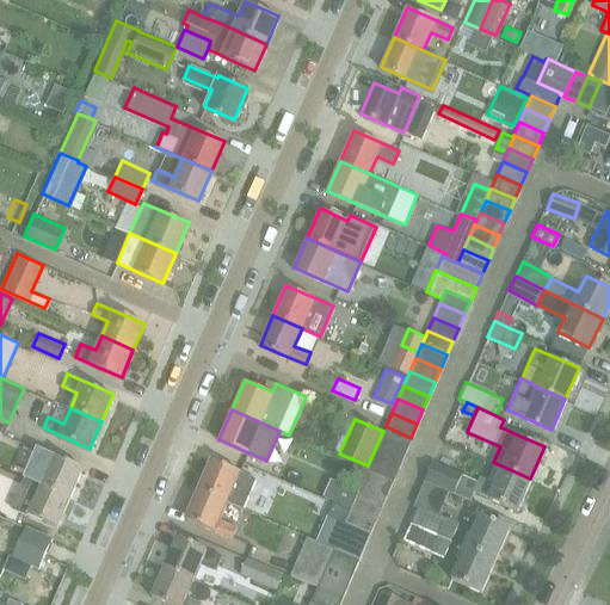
[(405,451),(411,438),(386,426),(380,440),(405,451)]
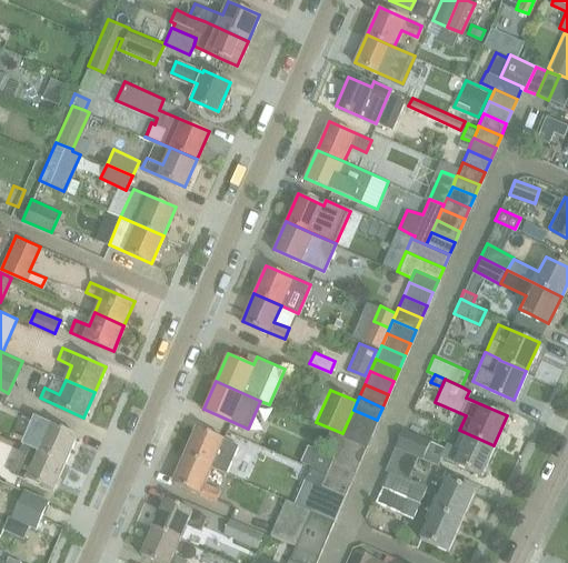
[(371,433),(377,420),(354,410),(348,422),(371,433)]
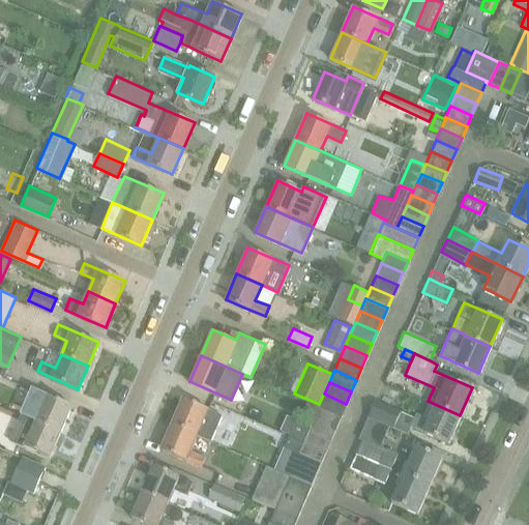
[(28,400),(22,413),(35,419),(60,430),(71,404),(53,396),(33,387),(28,400)]
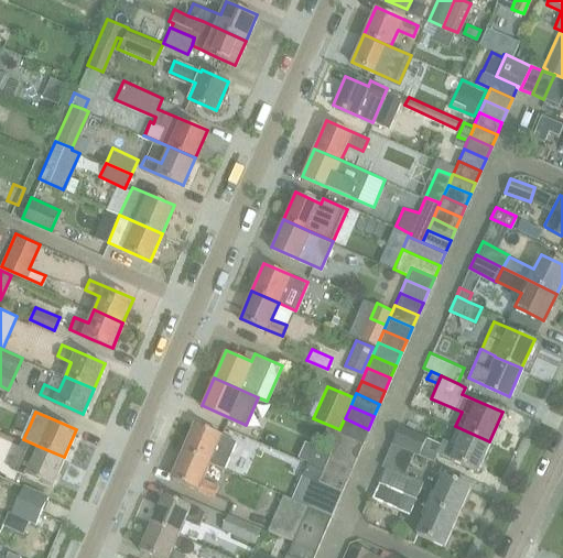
[(363,441),(368,429),(345,418),(339,431),(363,441)]
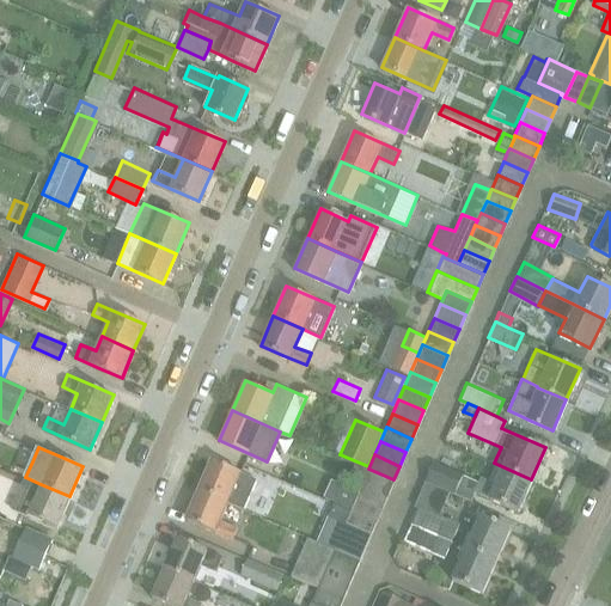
[(199,488),(227,501),(243,507),(256,477),(212,458),(199,488)]
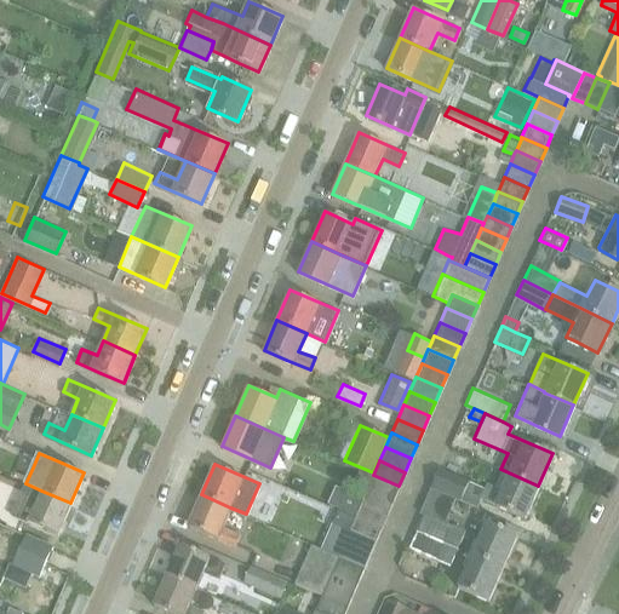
[(525,516),(538,486),(500,469),(494,485),(486,481),(483,487),(466,480),(468,478),(439,466),(430,486),(475,505),(480,497),(525,516)]
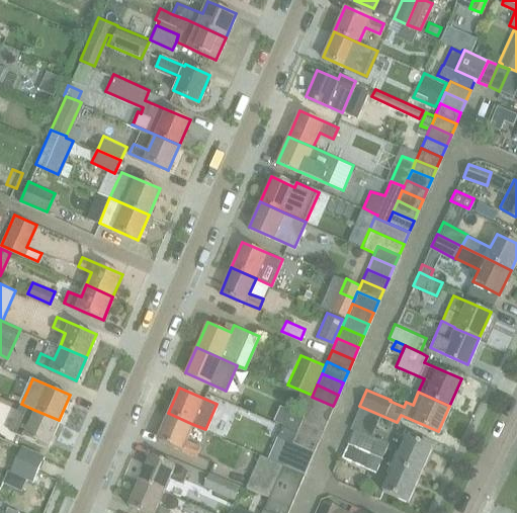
[(328,418),(333,406),(312,397),(306,409),(328,418)]
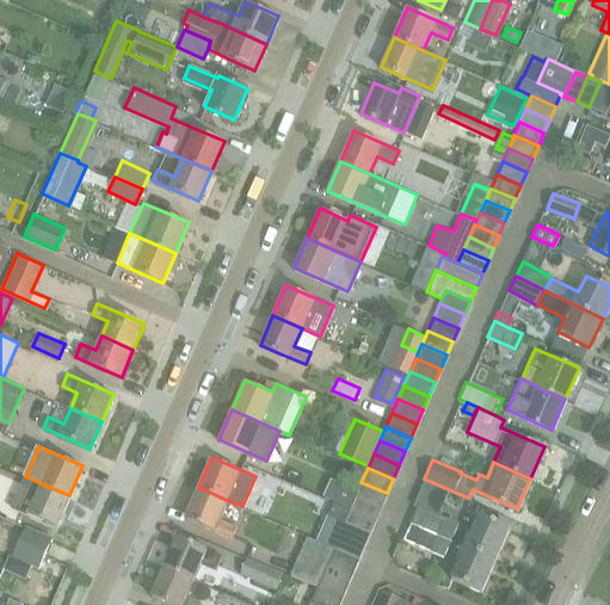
[(5,470),(0,480),(13,486),(18,476),(5,470)]
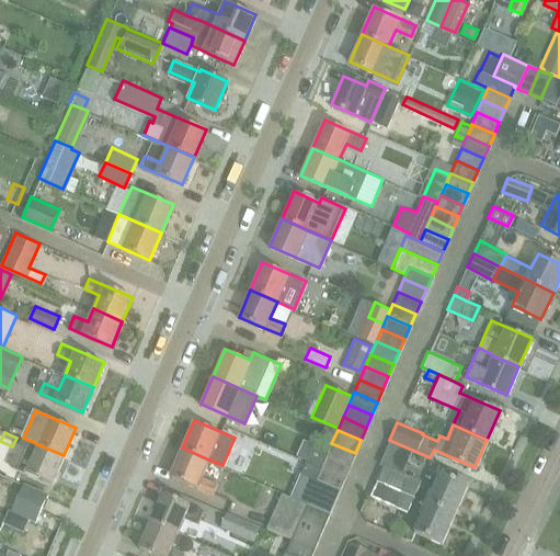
[(16,452),(11,466),(32,475),(52,484),(64,455),(37,444),(23,438),(16,452)]
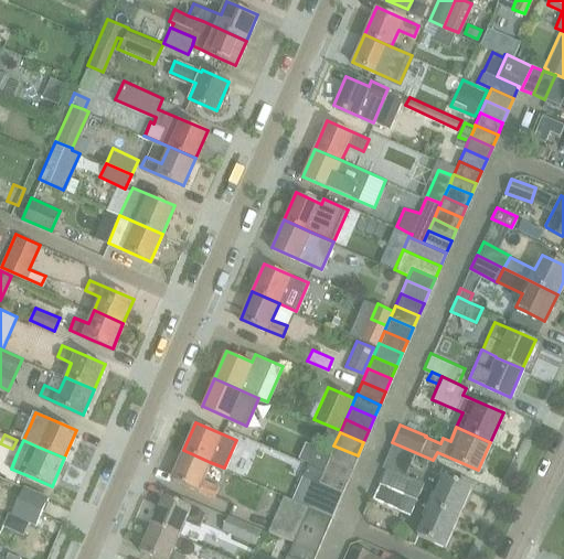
[(306,441),(298,458),(307,462),(323,469),(328,458),(331,452),(306,441)]
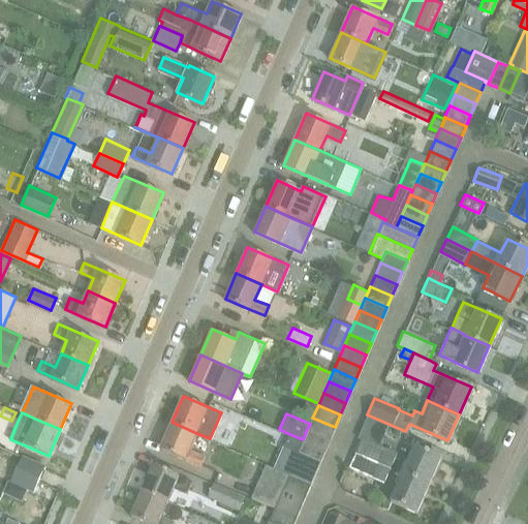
[(330,439),(335,427),(312,418),(310,424),(307,429),(330,439)]
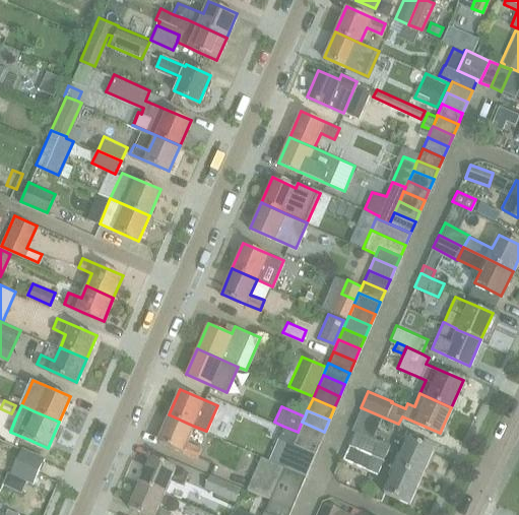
[(157,440),(176,448),(196,457),(200,446),(187,441),(193,426),(169,414),(157,440)]
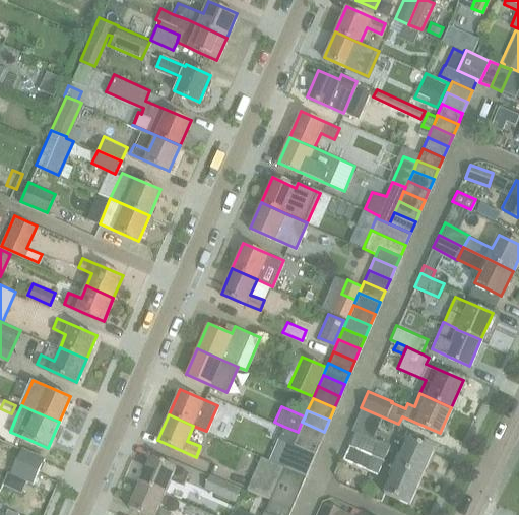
[(319,443),(324,432),(302,422),(298,432),(297,434),(319,443)]
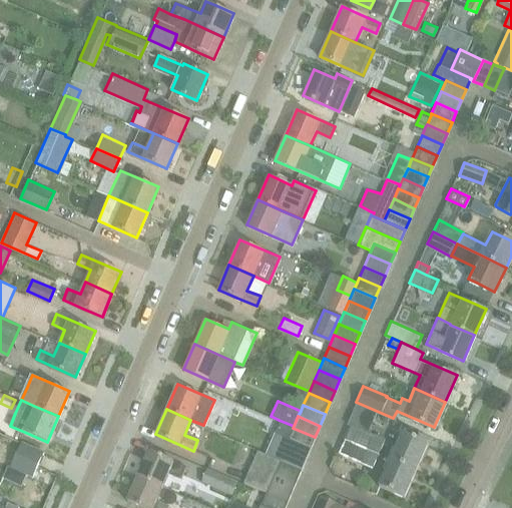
[(279,420),(275,430),(290,437),(293,428),(294,426),(279,420)]
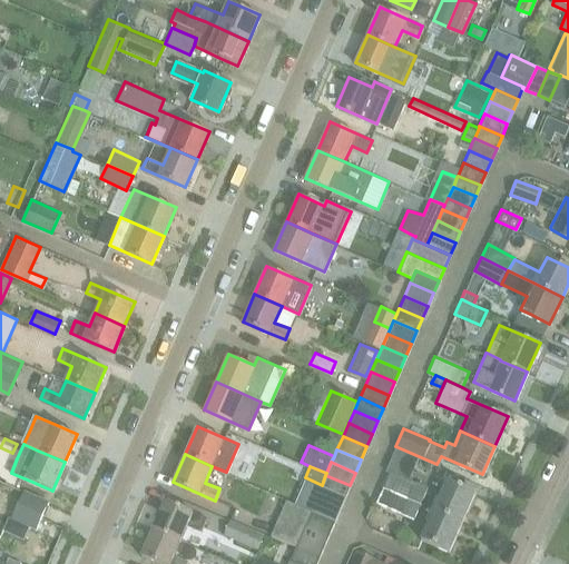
[(383,485),(420,502),(427,486),(390,471),(383,485)]
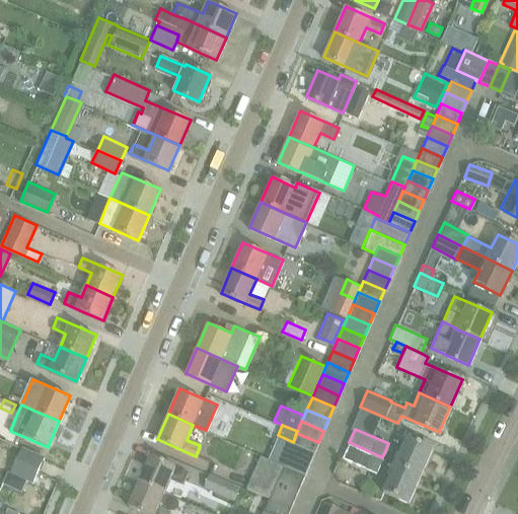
[(313,454),(318,442),(296,433),(293,442),(291,444),(313,454)]
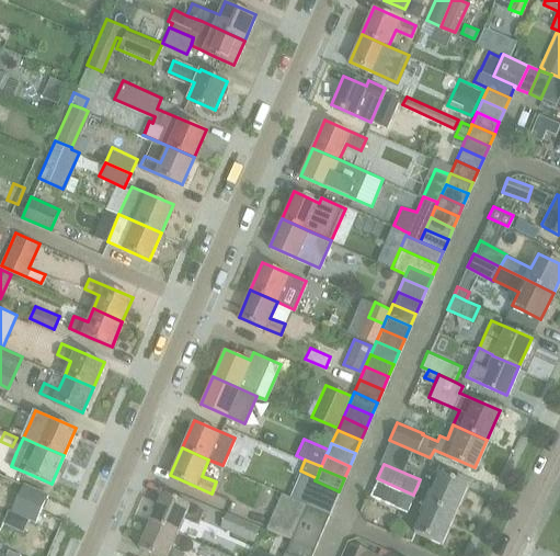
[(426,501),(455,513),(468,484),(440,472),(426,501)]
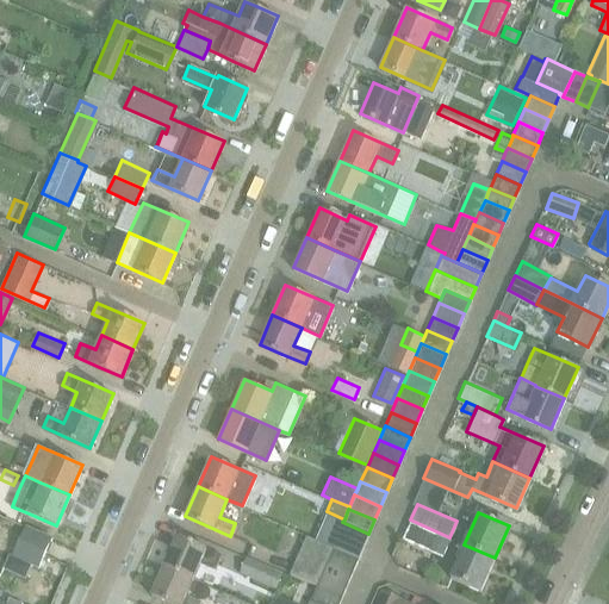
[(449,537),(410,520),(403,537),(441,555),(449,537)]
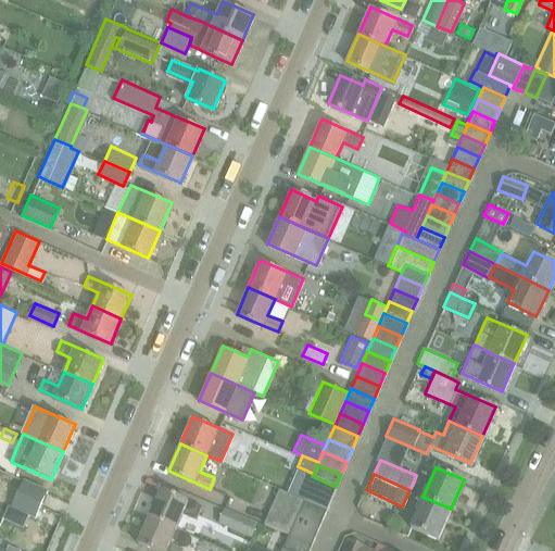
[(330,499),(336,487),(312,476),(306,489),(330,499)]
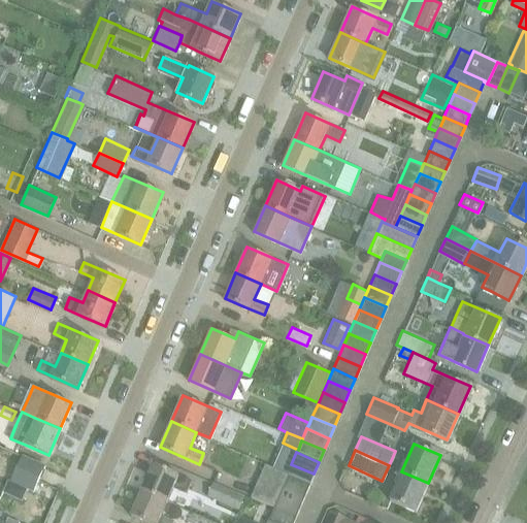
[(11,479),(14,481),(33,489),(44,463),(23,454),(11,479)]
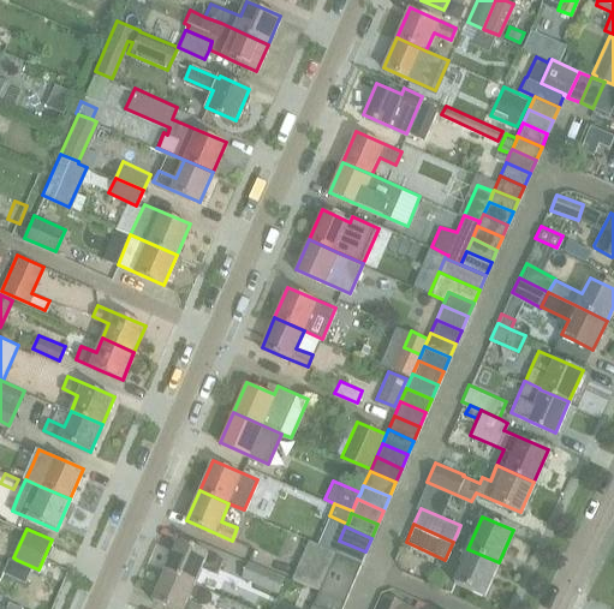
[(166,568),(195,581),(202,565),(216,571),(222,557),(179,538),(166,568)]
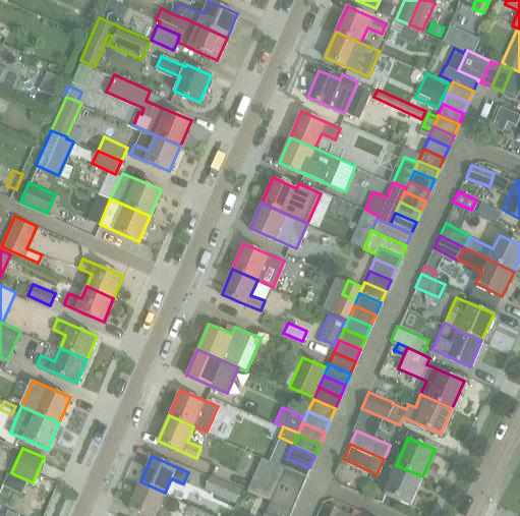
[(270,498),(283,467),(261,458),(247,488),(270,498)]
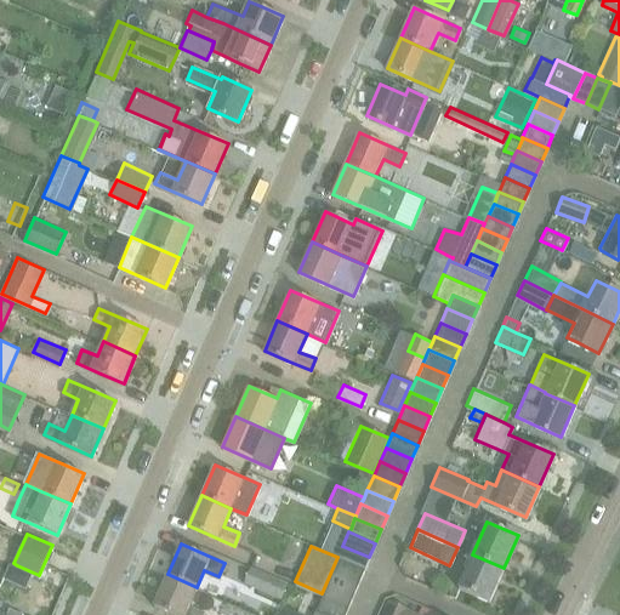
[(363,571),(369,557),(342,546),(336,561),(363,571)]
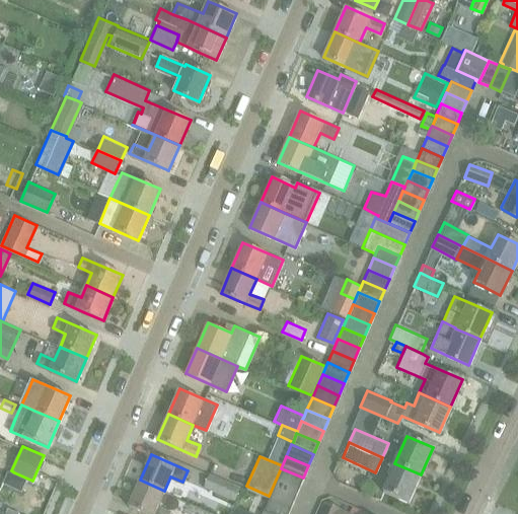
[(409,502),(421,474),(394,463),(382,490),(409,502)]
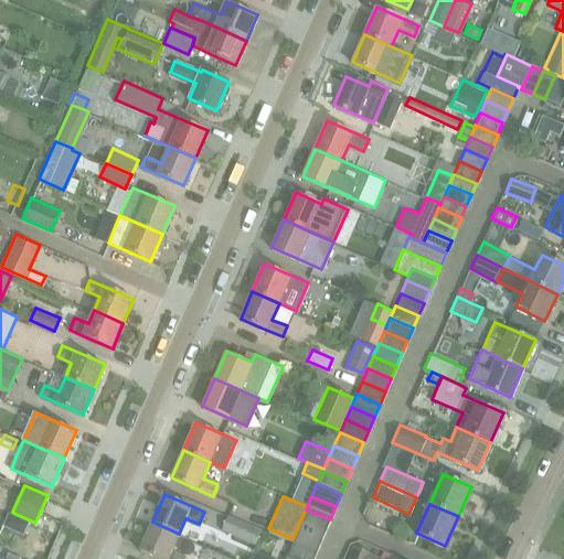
[(325,531),(330,519),(306,509),(300,522),(325,531)]
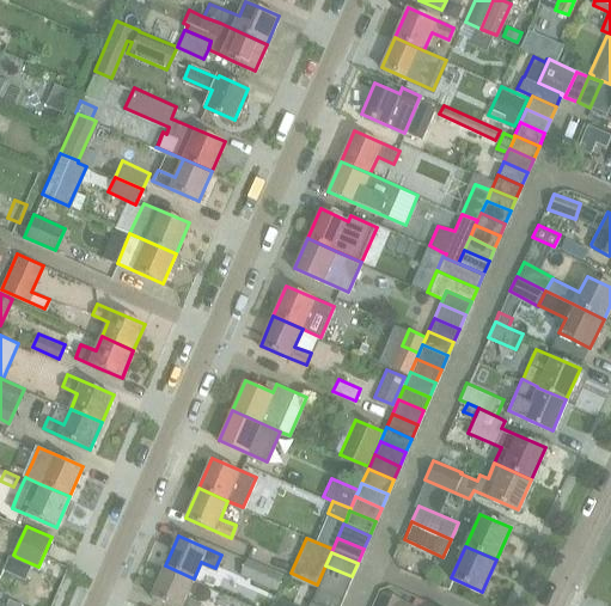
[(276,588),(282,574),(246,558),(240,573),(276,588)]
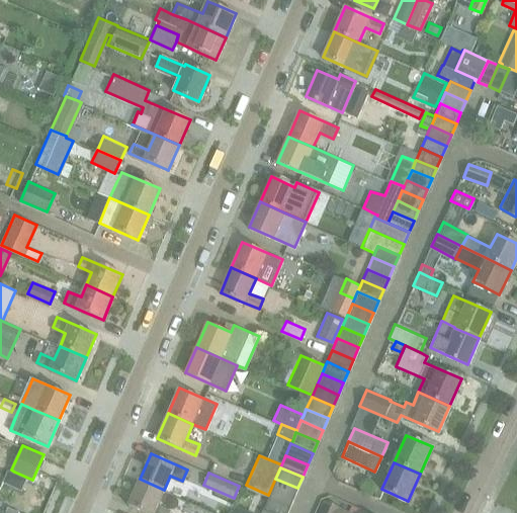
[(128,504),(147,512),(148,512),(168,512),(170,509),(158,503),(164,490),(140,479),(128,504)]
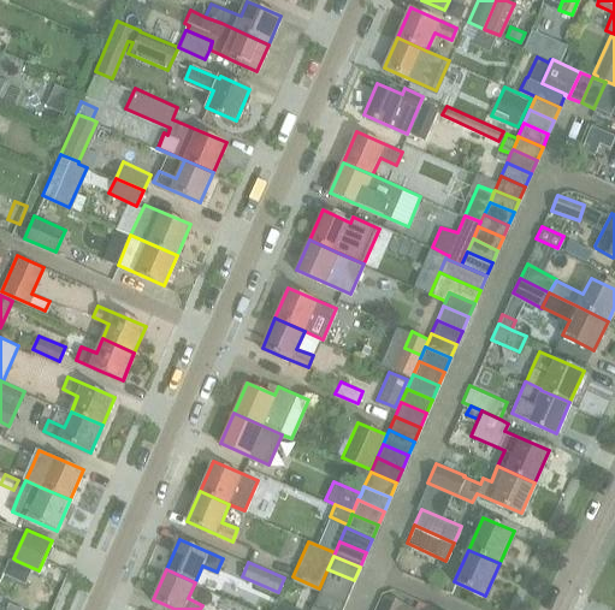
[(348,594),(354,580),(327,569),(321,584),(348,594)]
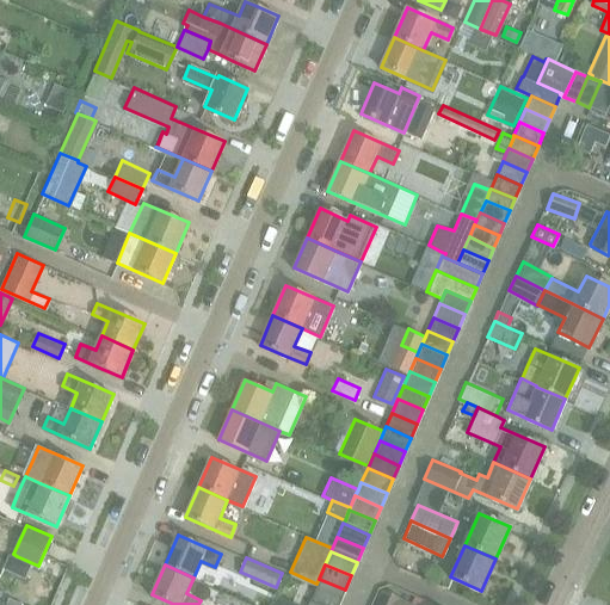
[(338,604),(345,590),(319,579),(313,592),(338,604)]
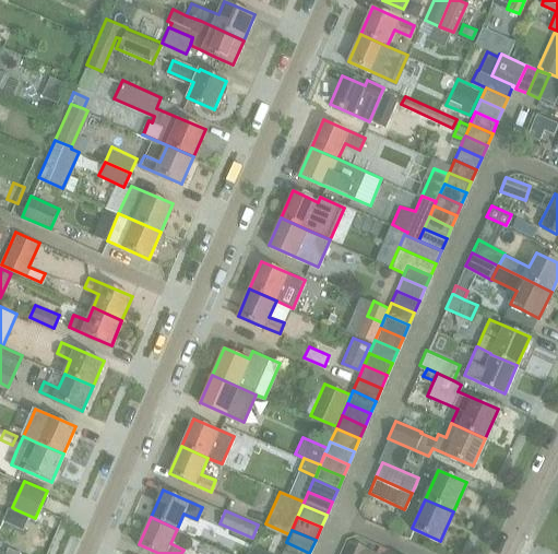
[(380,553),(349,540),(343,553),(380,553)]
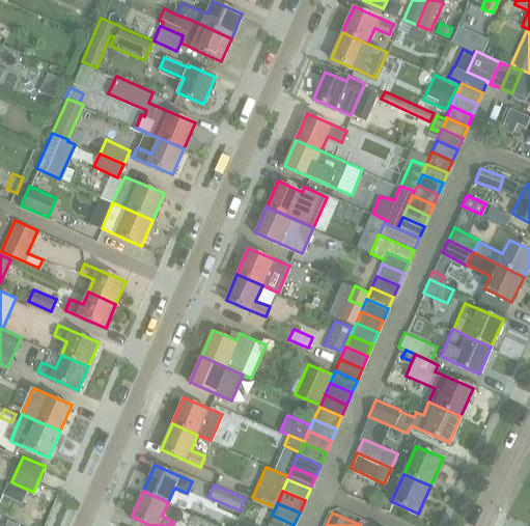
[(293,525),(294,525),(272,515),(267,525),(293,525)]
